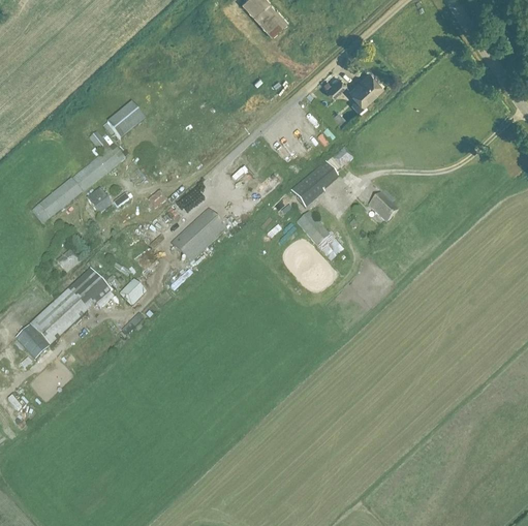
[(254,0),(277,28),(297,12),(286,0),(254,0)]
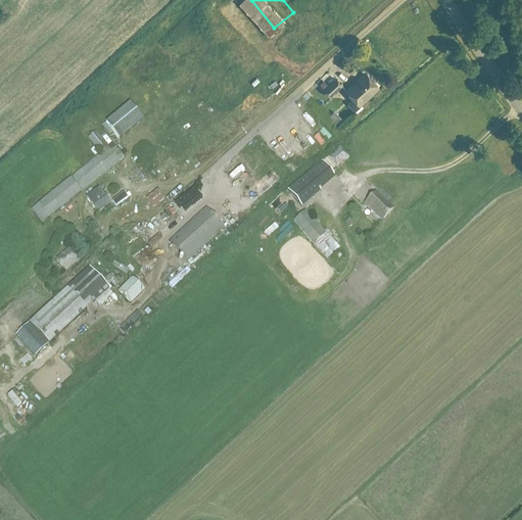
[(365,69),(345,87),(359,102),(378,85),(365,69)]
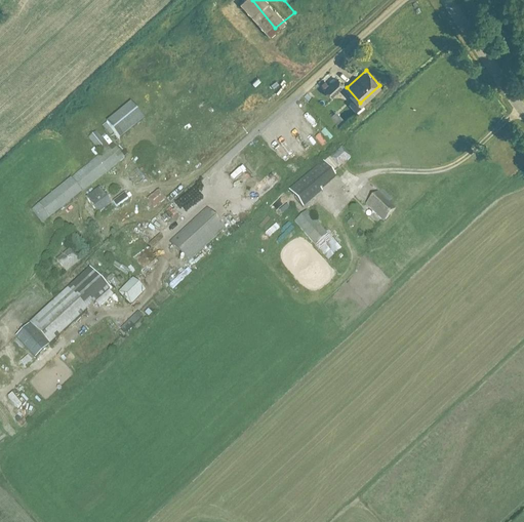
[(278,73),(272,77),(277,83),(283,79),(278,73)]
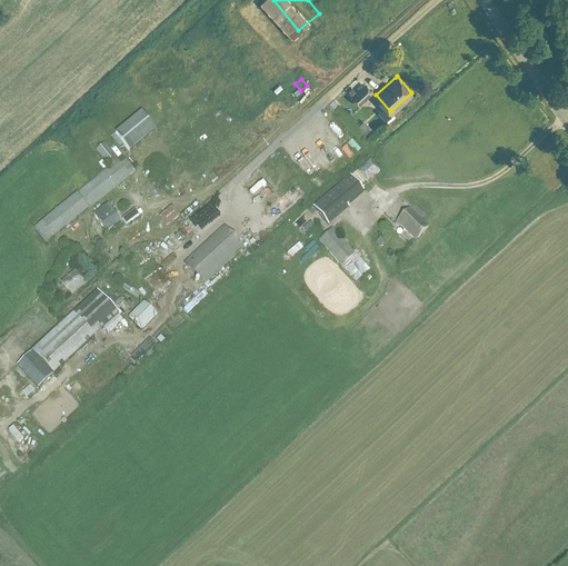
[(365,82),(351,95),(358,101),(371,89),(365,82)]
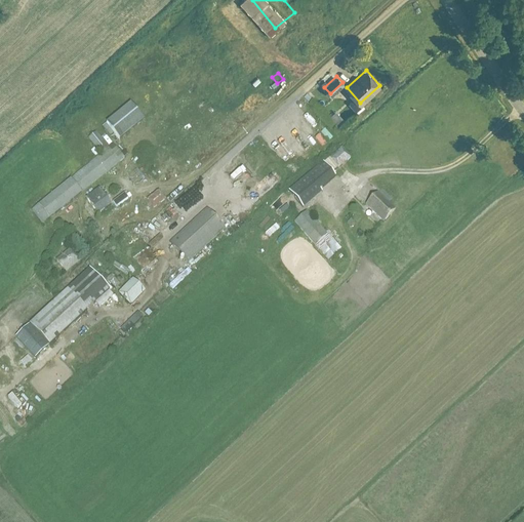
[(119,137),(144,118),(129,101),(102,123),(110,133),(113,130),(119,137)]
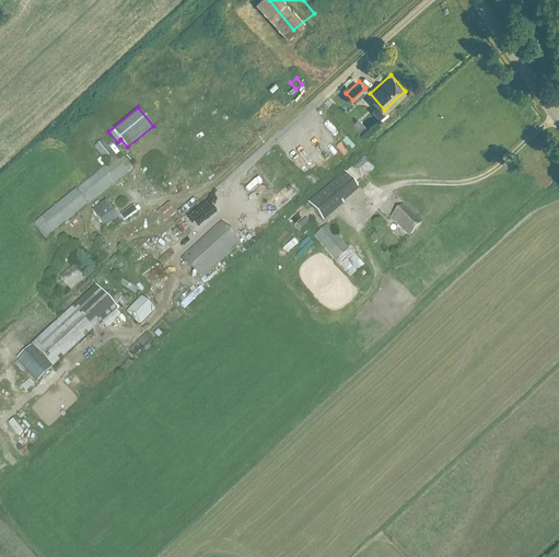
[(344,134),(353,142),(358,138),(348,129),(344,134)]
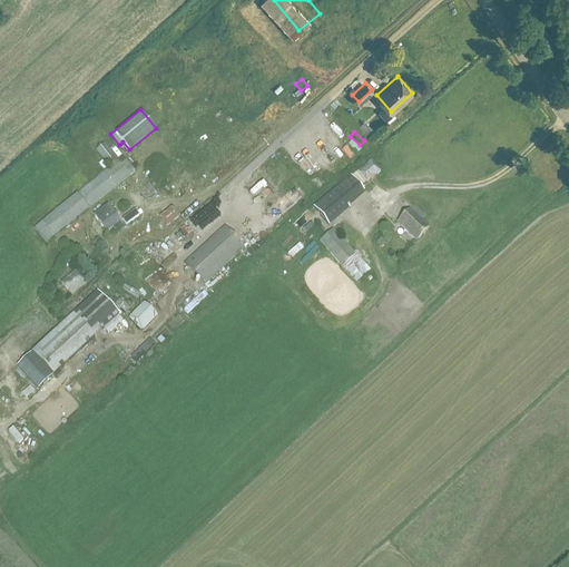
[(347,137),(343,142),(353,153),(357,149),(347,137)]
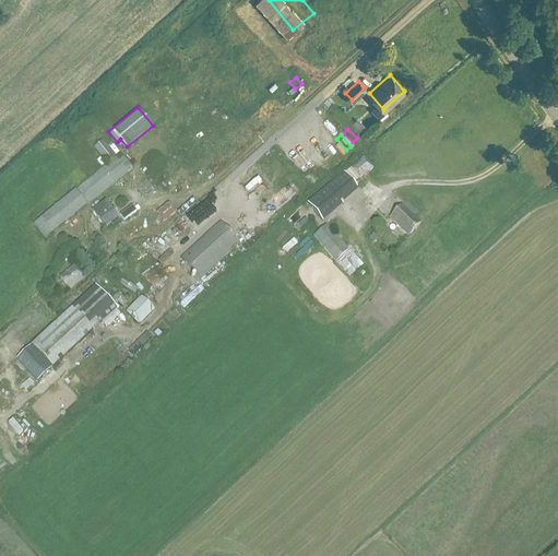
[(107,161),(33,221),(45,236),(132,165),(120,150),(115,154),(101,137),(93,143),(107,161)]
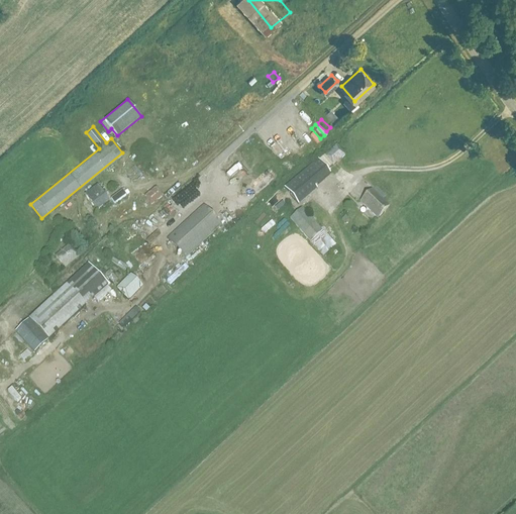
[(324,163),(335,153),(343,164),(351,158),(336,139),(318,156),(324,163)]
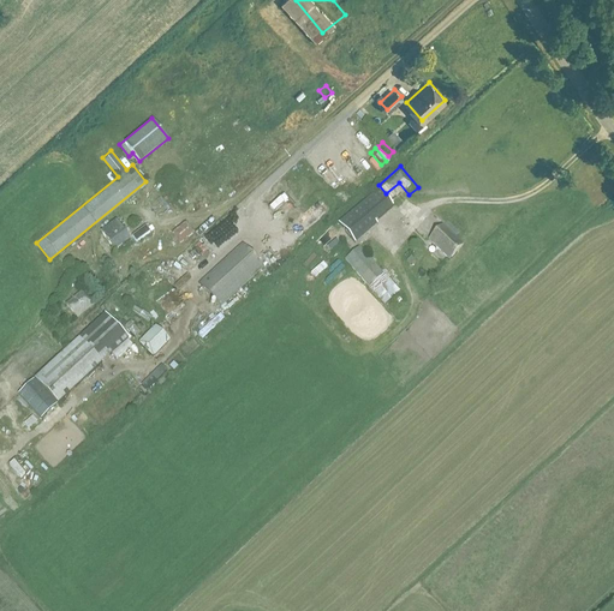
[(300,180),(305,186),(313,181),(308,174),(300,180)]
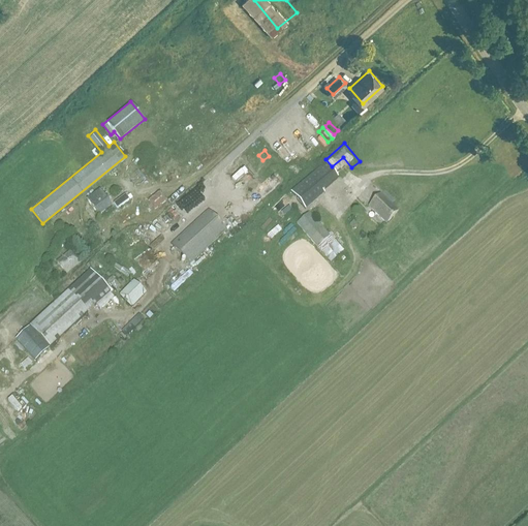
[(257,158),(248,165),(252,169),(260,163),(257,158)]
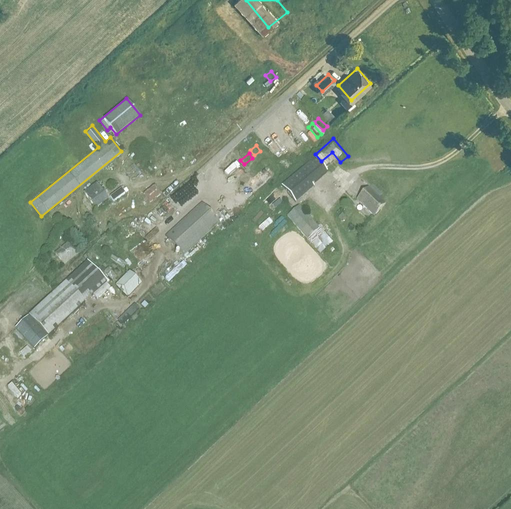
[(315,155),(282,184),(296,200),(314,184),(312,182),(327,169),(315,155)]
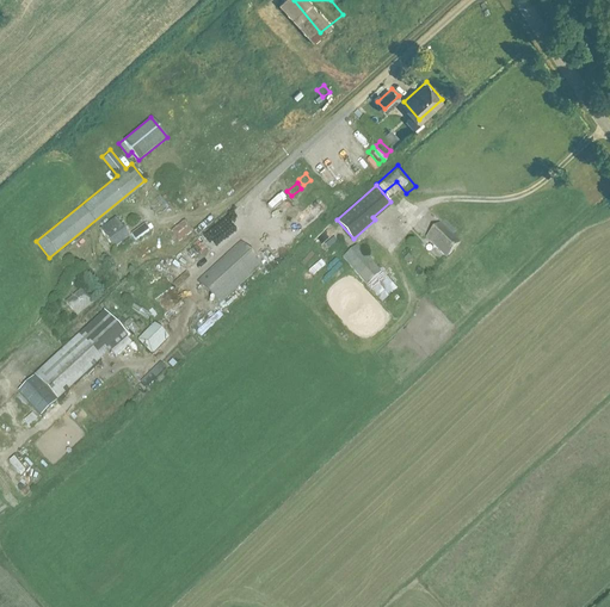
[(283,208),(290,199),(279,190),(272,197),(283,208)]
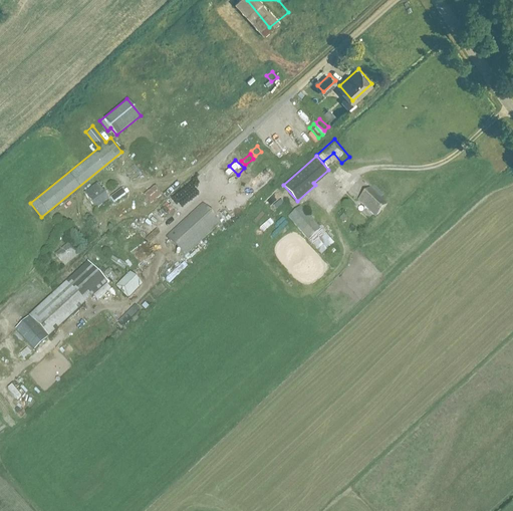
[(251,177),(255,185),(263,181),(259,173),(251,177)]
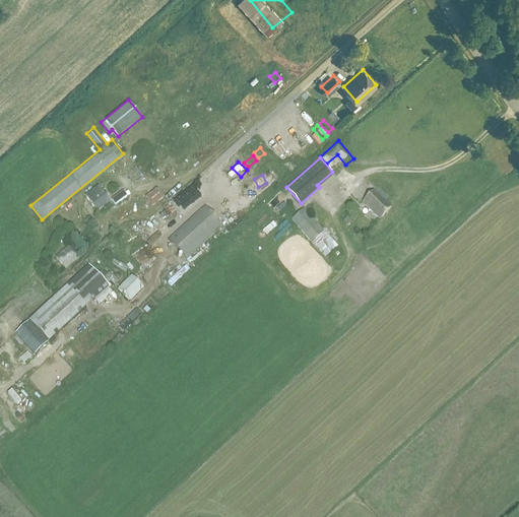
[(84,194),(95,209),(109,200),(96,185),(84,194)]
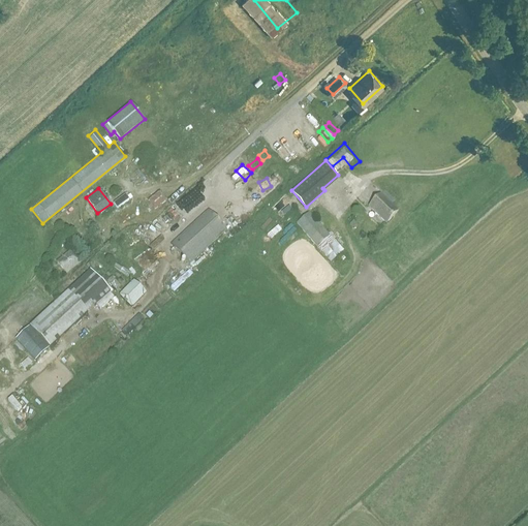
[(159,188),(147,197),(154,207),(166,197),(159,188)]
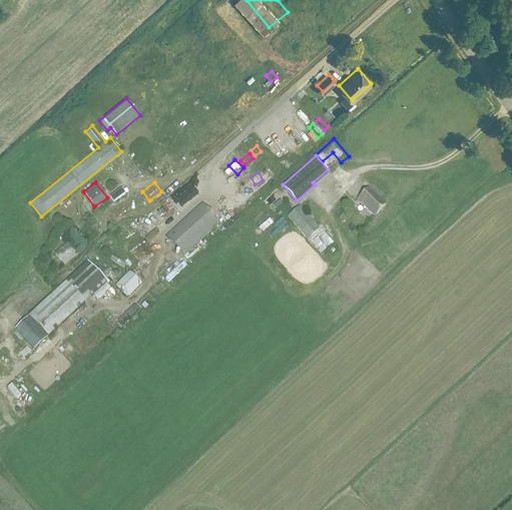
[(179,204),(187,189),(176,184),(172,191),(176,193),(172,201),(179,204)]
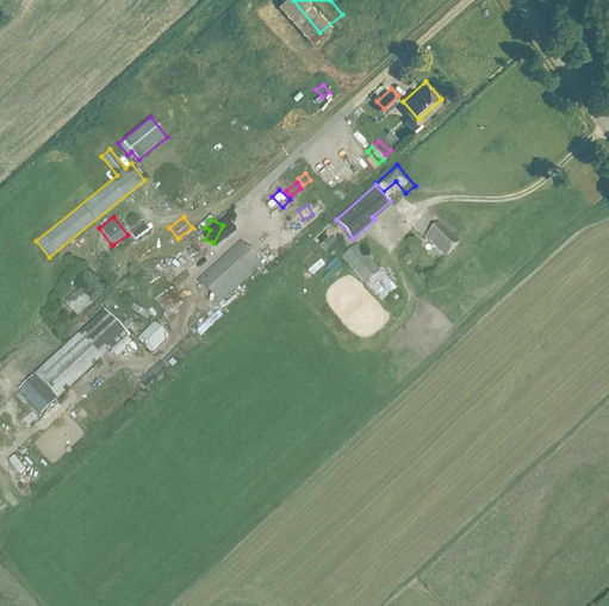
[(437,222),(424,235),(445,254),(458,241),(437,222)]
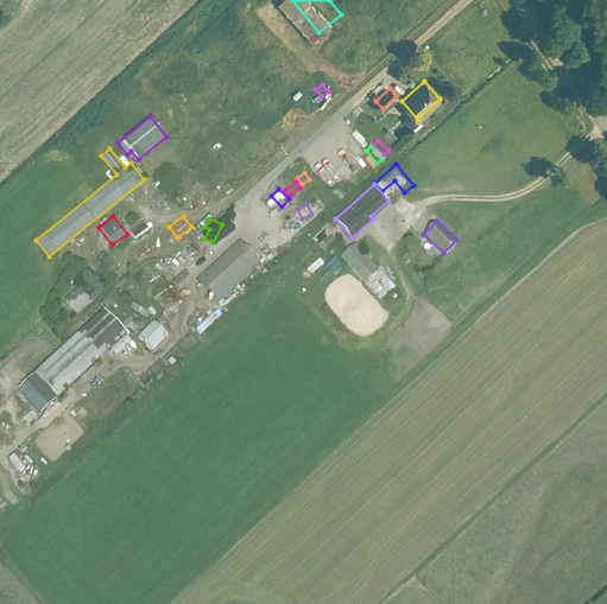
[(329,243),(337,250),(346,240),(337,233),(329,243)]
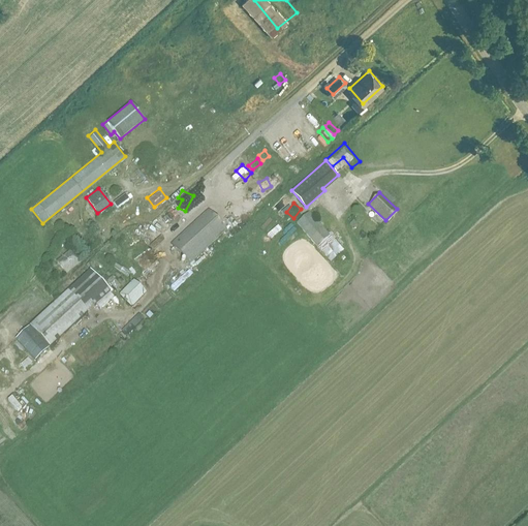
[(174,219),(176,209),(165,206),(163,216),(174,219)]
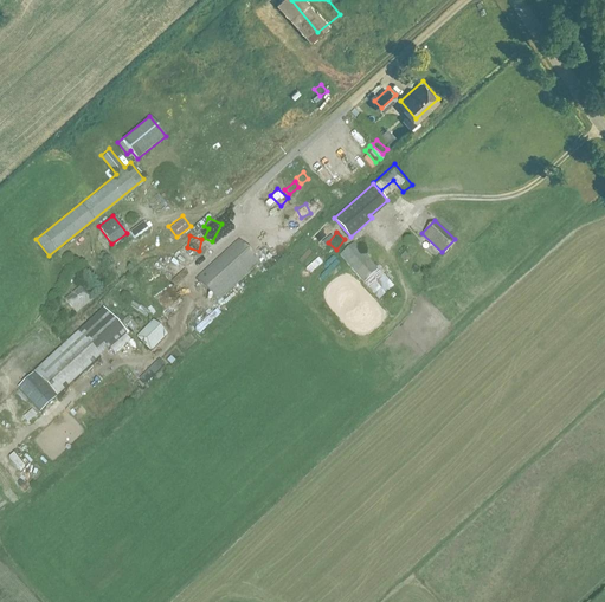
[(195,277),(216,299),(259,260),(238,237),(195,276),(195,277)]
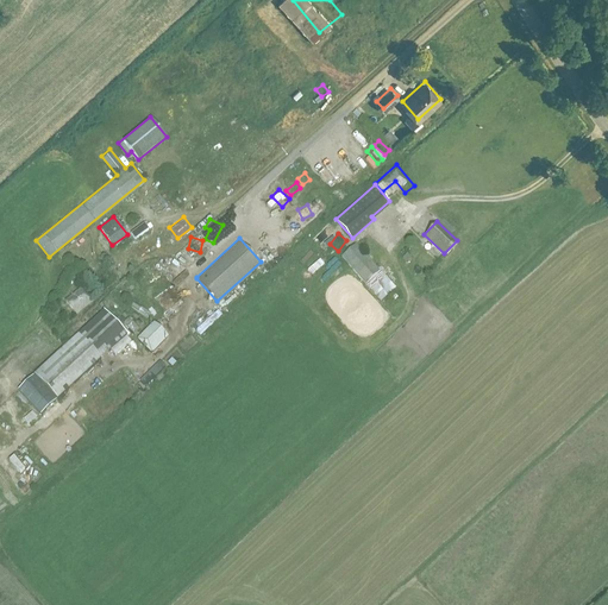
[(356,240),(340,253),(380,298),(395,285),(356,240)]
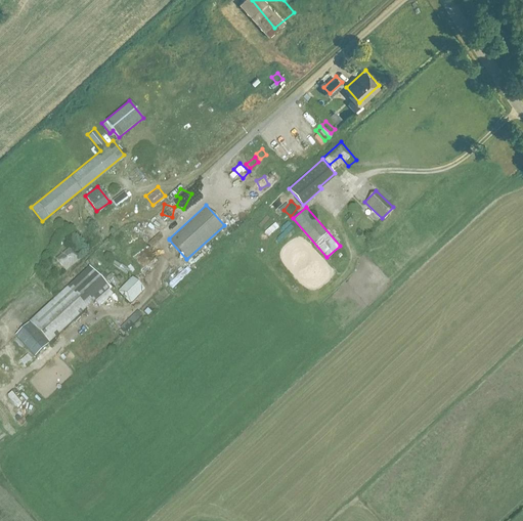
[(269,230),(280,220),(276,216),(266,225),(269,230)]
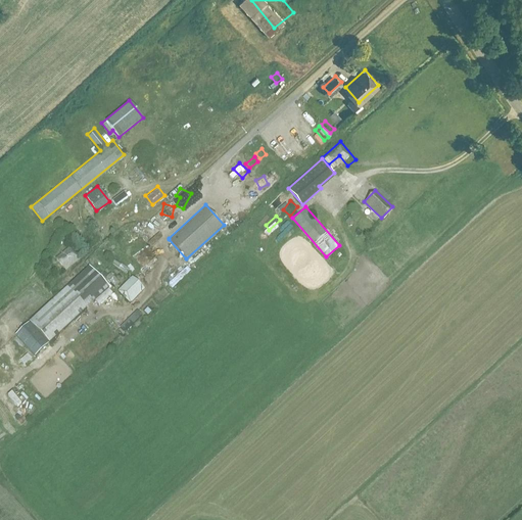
[(152,243),(145,246),(150,255),(156,251),(152,243)]
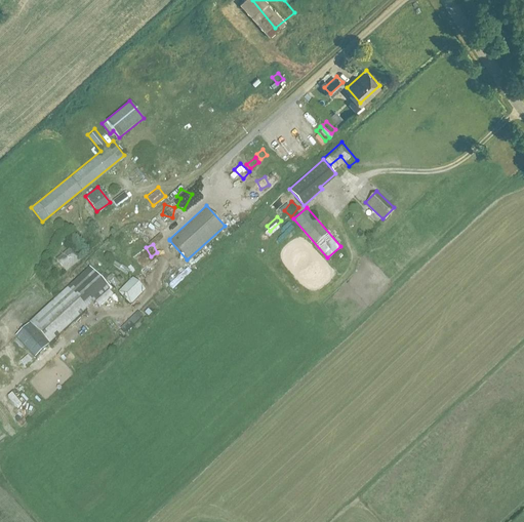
[(69,247),(56,257),(65,268),(77,257),(69,247)]
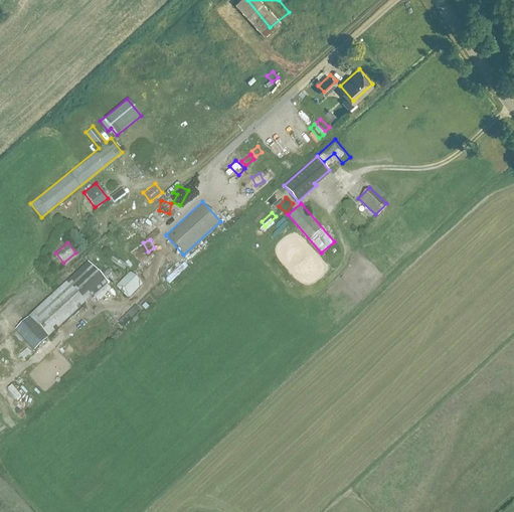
[(172,257),(183,261),(184,257),(174,252),(172,257)]
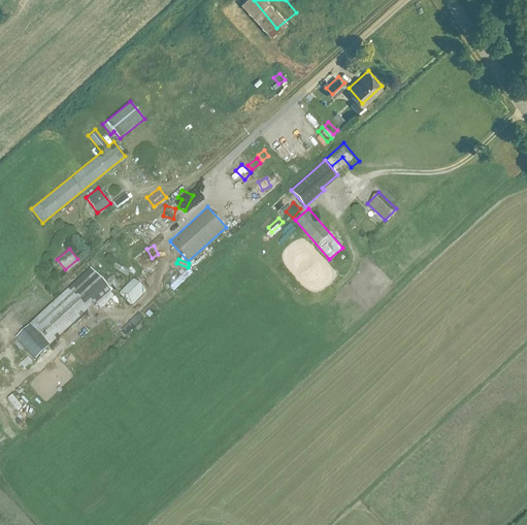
[(50,345),(109,288),(89,266),(29,322),(50,345)]
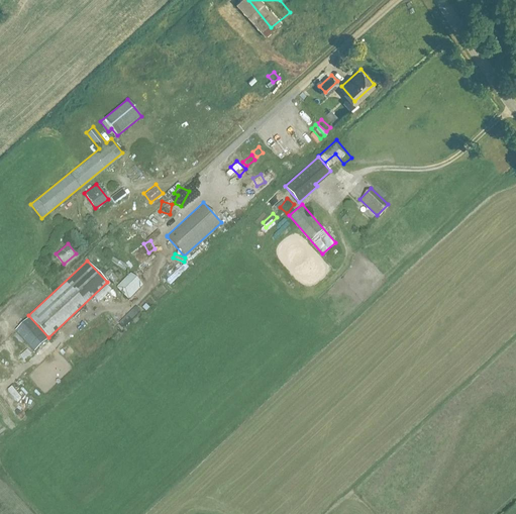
[(113,262),(106,266),(113,277),(119,273),(113,262)]
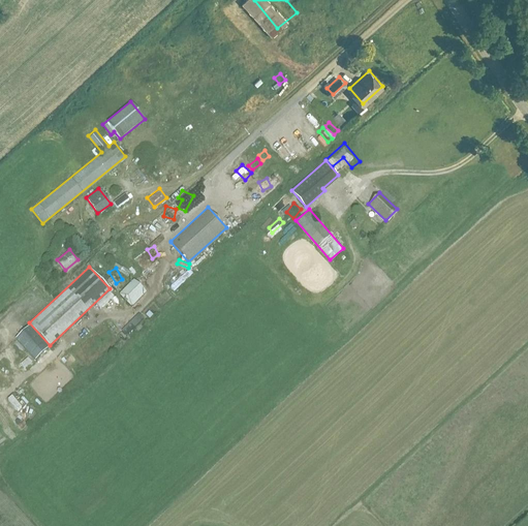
[(145,289),(132,277),(119,292),(131,305),(145,289)]
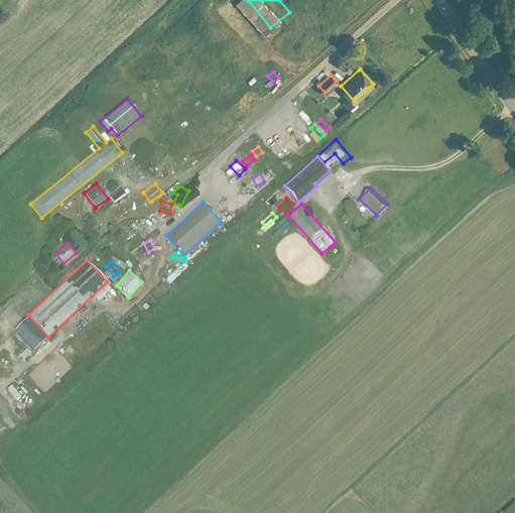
[(101,323),(110,317),(107,313),(98,318),(101,323)]
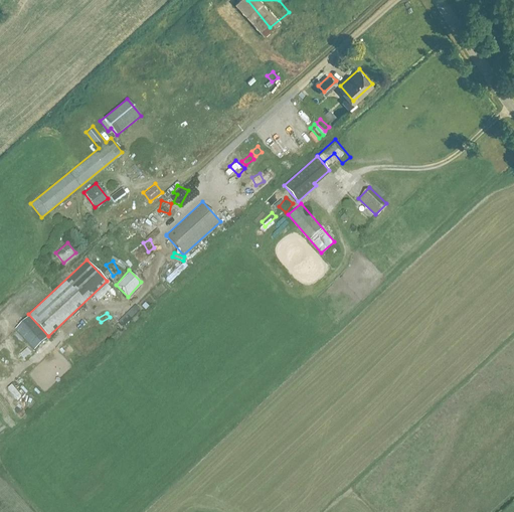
[(45,336),(26,316),(14,327),(33,348),(45,336)]
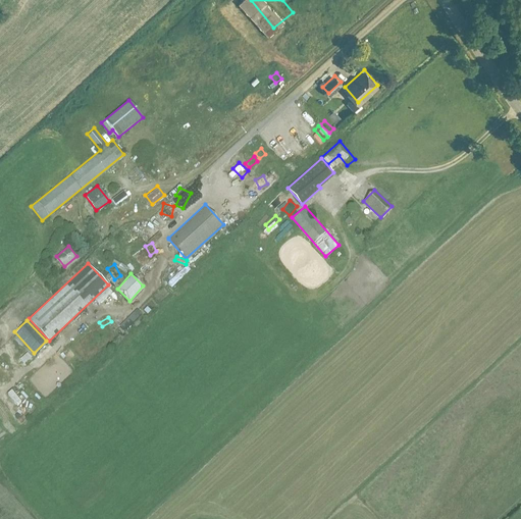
[(88,320),(80,324),(84,331),(91,328),(88,320)]
